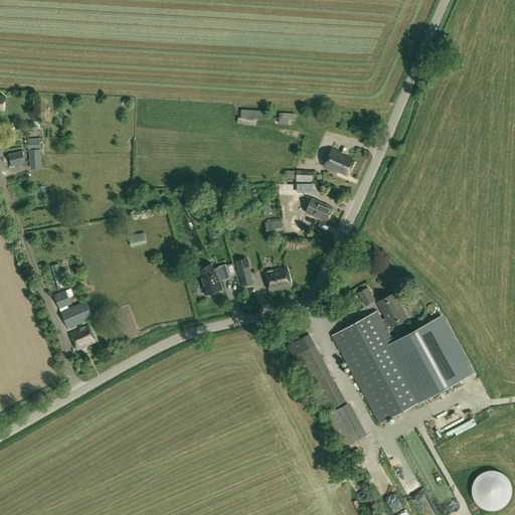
[(241,119),(266,120),(267,111),(241,110),(241,119)]
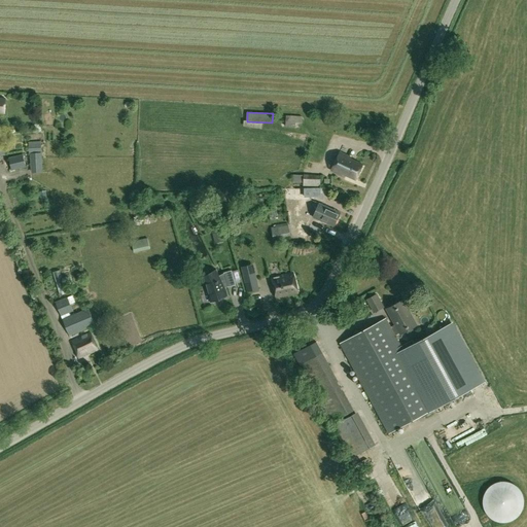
[(285,127),(295,128),(296,116),(286,115),(285,127)]
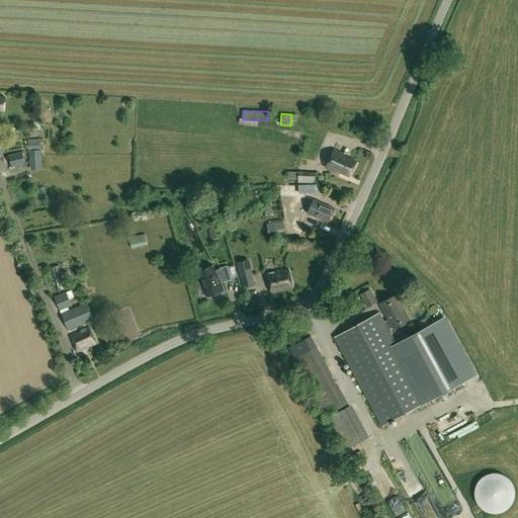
[(29,151),(40,150),(40,139),(27,140),(28,146),(28,151),(29,151)]
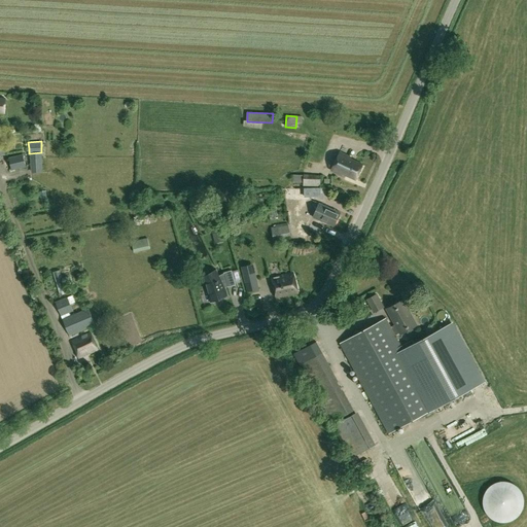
[(43,172),(41,152),(30,153),(31,173),(43,172)]
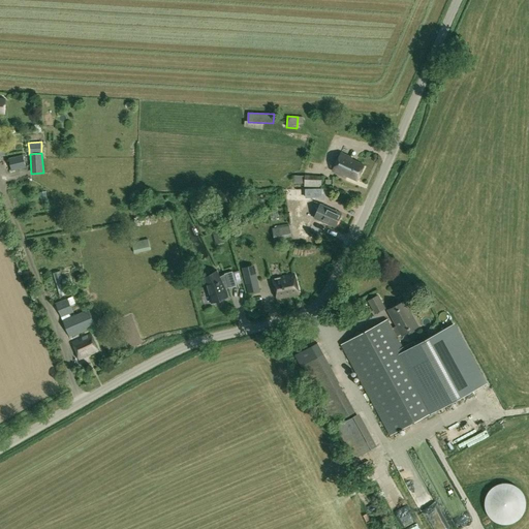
[(344,176),(344,175),(356,181),(364,165),(352,160),(352,158),(341,153),(333,170),(344,176)]
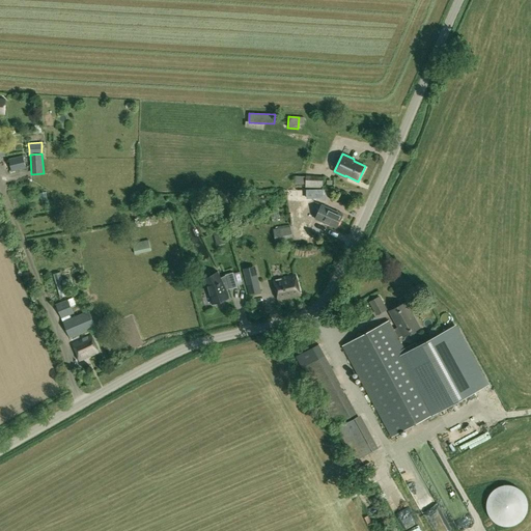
[(23,156),(9,160),(11,171),(26,168),(23,156)]
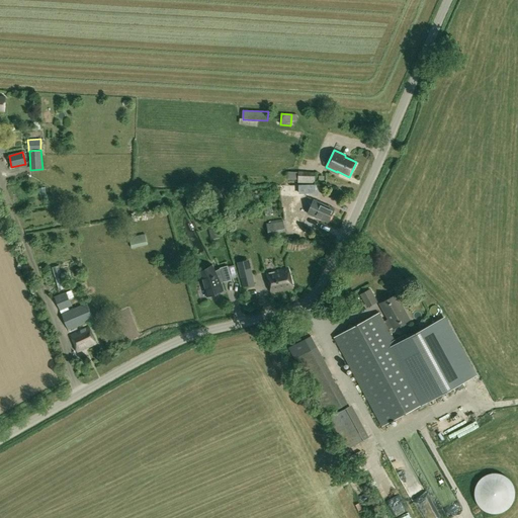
[(315,172),(298,172),(297,180),(297,183),(315,183),(315,172)]
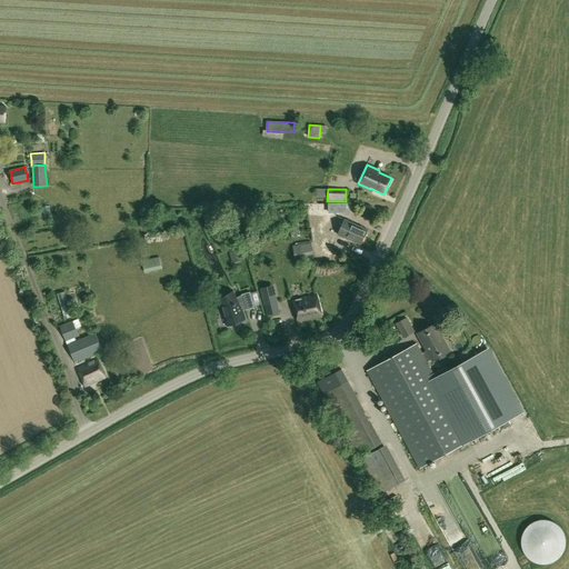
[(346,203),(329,203),(329,212),(346,212),(346,203)]
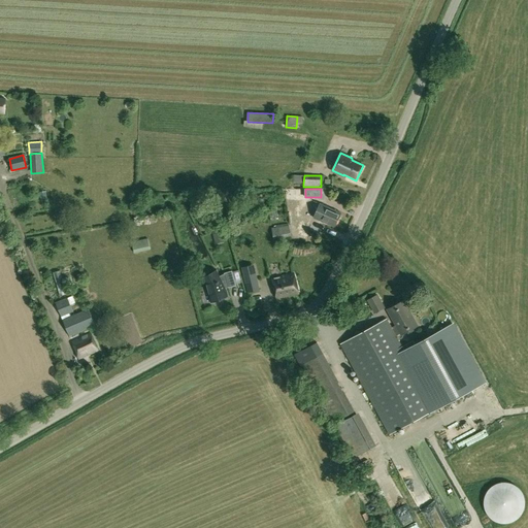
[(340,212),(321,204),(315,218),(334,227),(340,212)]
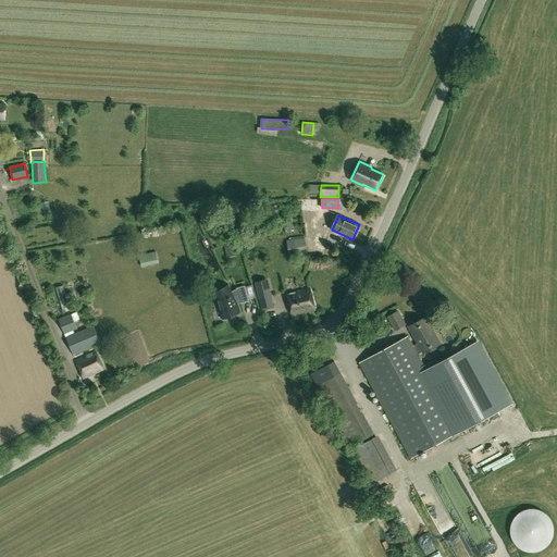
[(295,251),(306,249),(305,238),(293,240),(295,251)]
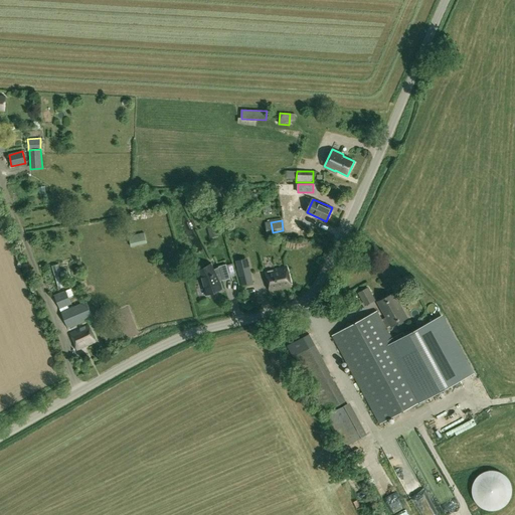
[(207,227),(210,237),(217,235),(214,225),(207,227)]
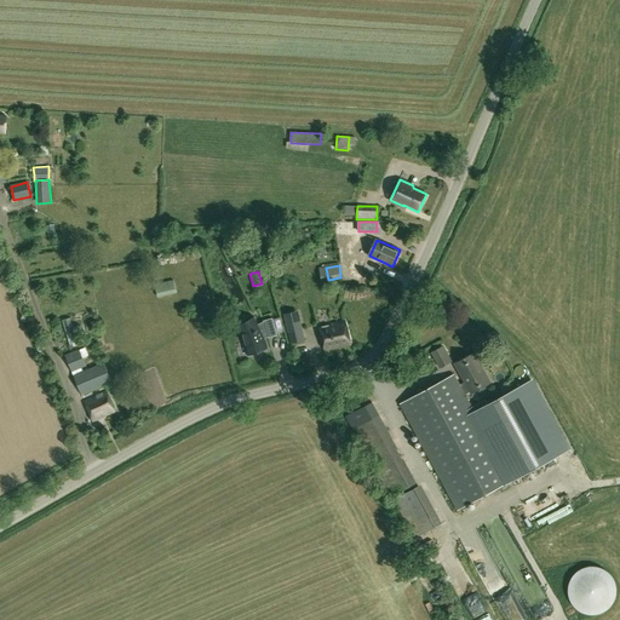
[(155,283),(159,298),(177,293),(173,280),(155,283)]
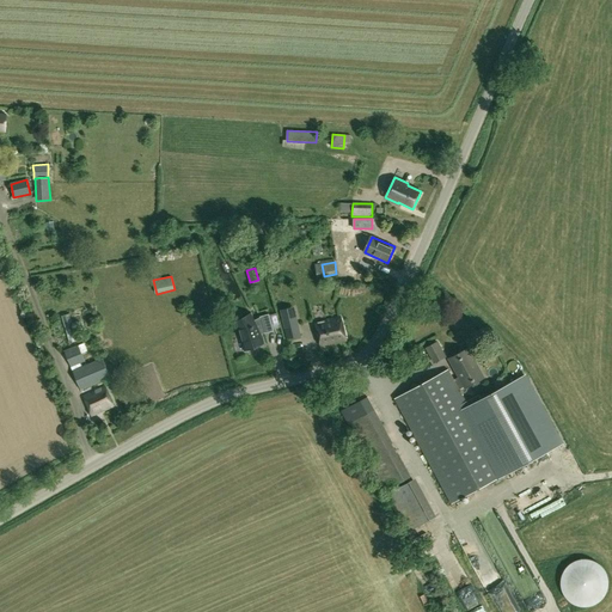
[(294,312),(281,314),(287,340),(300,337),(294,312)]
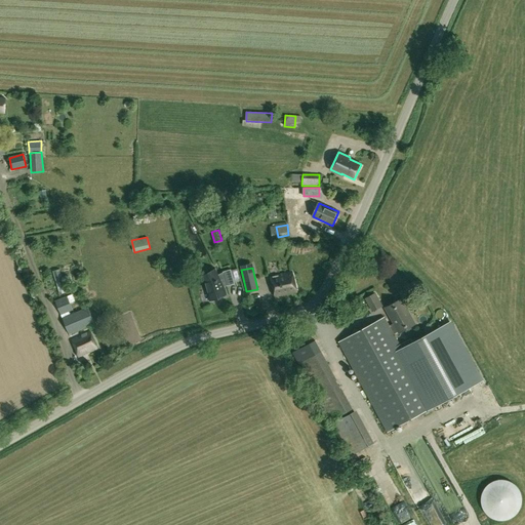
[(223,273),(218,275),(215,269),(214,269),(215,270),(202,277),(204,282),(209,299),(224,295),(221,288),(227,285),(227,286),(235,284),(231,269),(223,272),(223,273)]
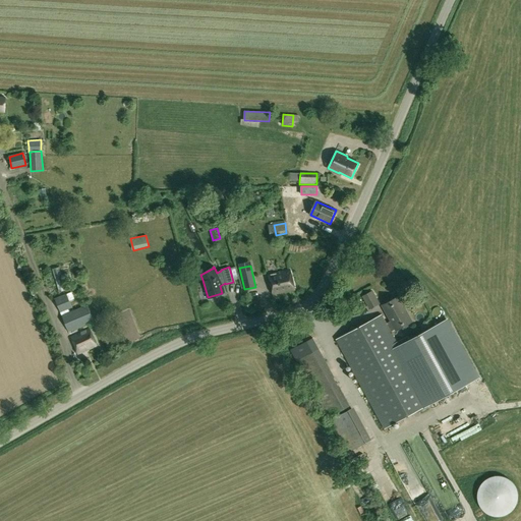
[(269,274),(273,292),(274,294),(295,289),(290,270),(269,274)]
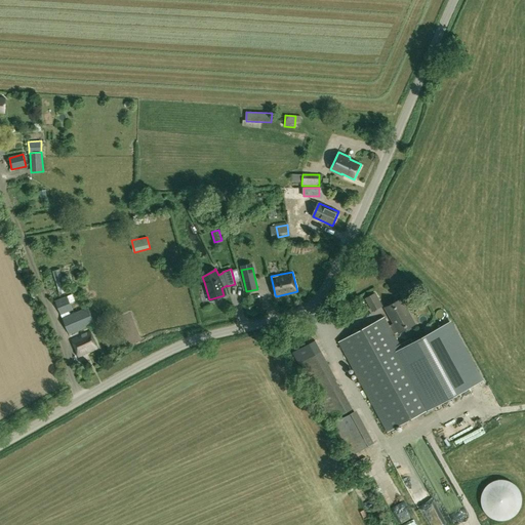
[(56,283),(61,294),(67,293),(64,281),(56,283)]
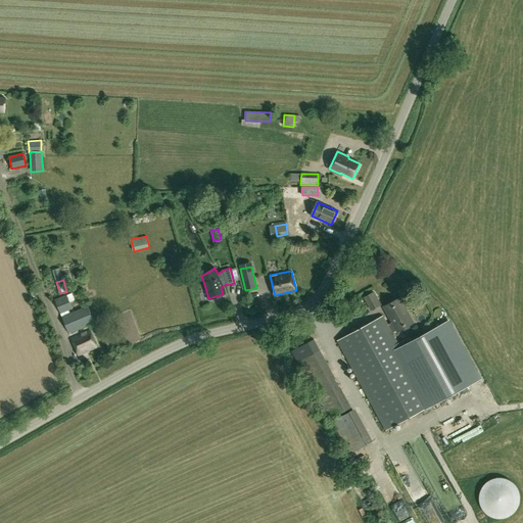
[(371,290),(366,292),(371,301),(376,298),(371,290)]
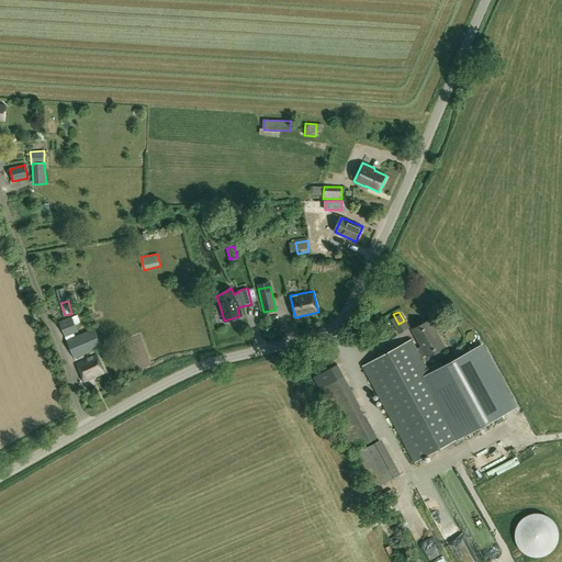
[(66,340),(75,336),(75,334),(74,334),(78,332),(76,325),(80,323),(78,315),(59,322),(64,334),(66,340)]
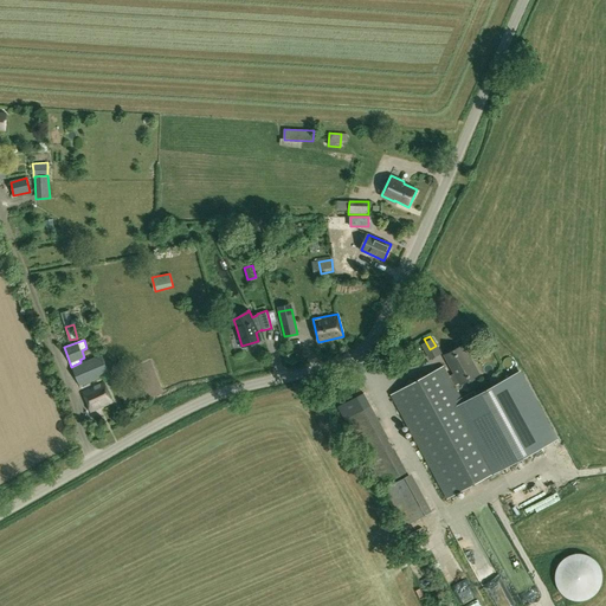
[(392,395),(449,498),(555,440),(519,373),(476,395),(474,391),(462,398),(455,386),(458,385),(459,385),(481,374),(474,360),(464,345),(445,355),(447,360),(455,373),(450,375),(445,366),(392,395)]
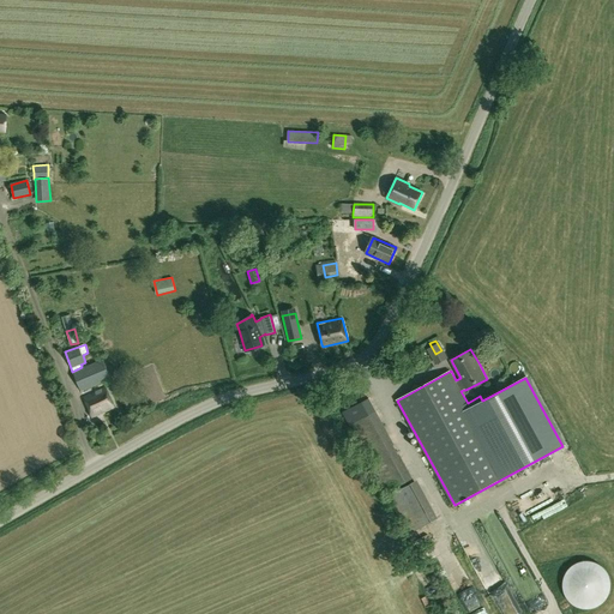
[(88,365),(82,367),(72,372),(80,391),(112,379),(106,365),(103,359),(88,365)]
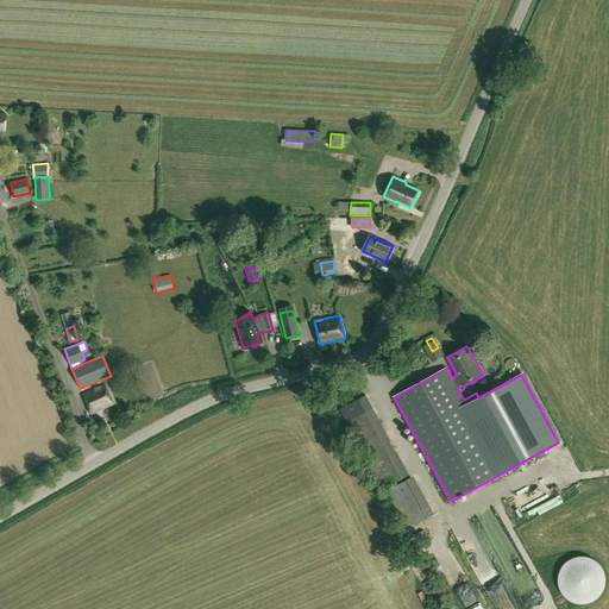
[(81,394),(90,414),(113,405),(104,384),(81,394)]
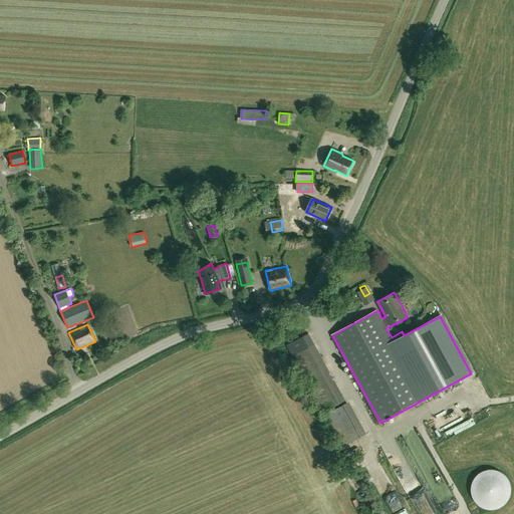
[(345,401),(314,343),(292,356),(296,363),(323,413),(345,401)]
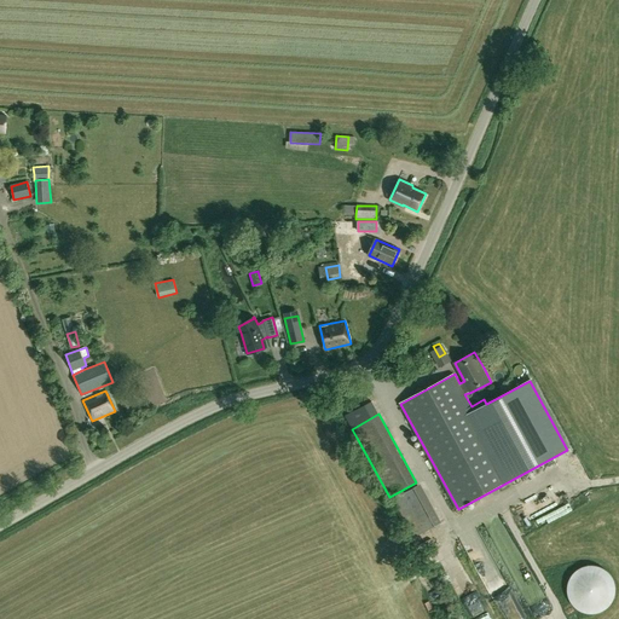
[(542,468),(547,476),(572,462),(567,452),(542,468)]
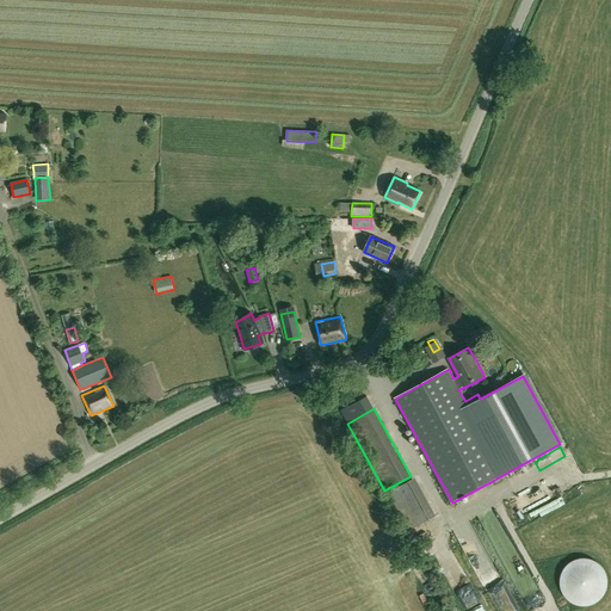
[(433,517),(413,480),(386,493),(406,530),(433,517)]
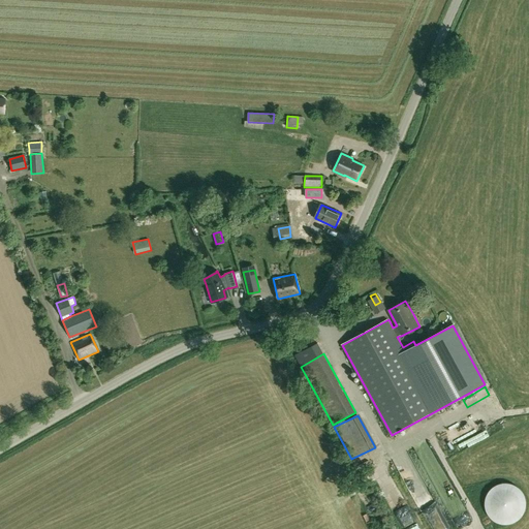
[(436,474),(436,484),(450,483),(450,473),(436,474)]
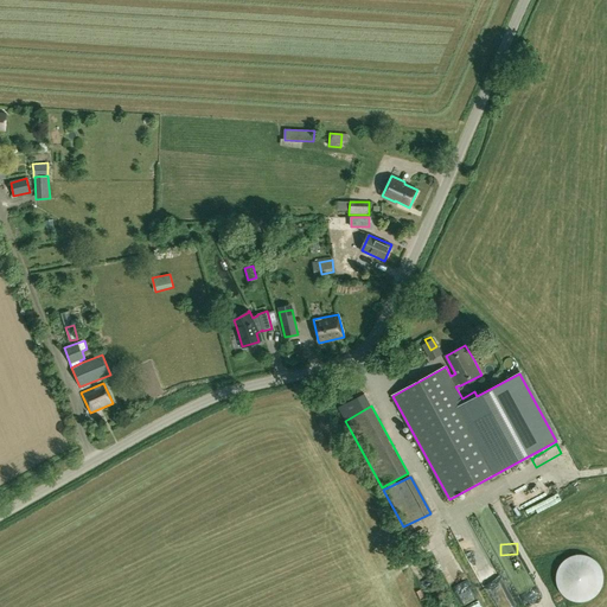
[(509,560),(530,605),(544,598),(523,553),(509,560)]
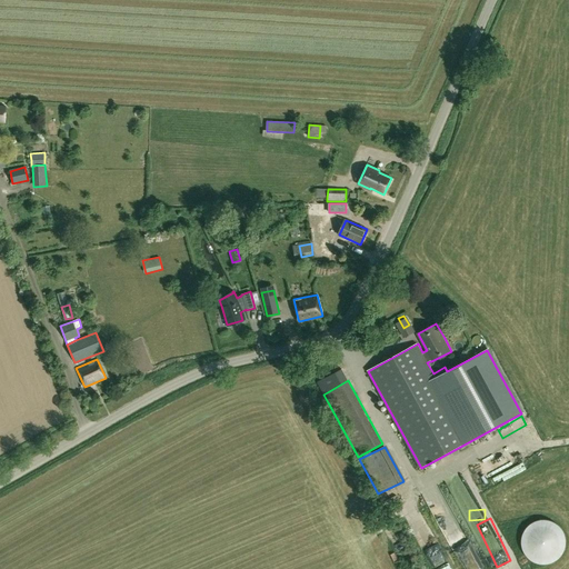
[(546,565),(547,565),(547,563),(548,563),(549,563),(550,563),(551,563),(551,562),(552,562),(553,562),(555,561),(556,561),(556,560),(557,560),(558,559),(559,559),(559,558),(560,557),(561,557),(561,556),(562,555),(562,553),(563,553),(563,552),(563,551),(565,551),(565,550),(565,549),(566,548),(566,547),(566,546),(566,545),(566,543),(566,542),(566,541),(566,540),(566,539),(566,538),(566,537),(566,536),(565,535),(565,533),(565,532),(563,532),(563,531),(563,530),(562,530),(562,529),(561,528),(560,527),(559,526),(558,525),(557,525),(557,523),(556,523),(555,522),(553,522),(553,521),(552,521),(551,521),(550,520),(549,520),(548,520),(547,520),(546,520),(545,520),(543,520),(542,520),(541,520),(540,520),(539,520),(538,520),(537,521),(536,521),(535,521),(533,522),(532,522),(532,523),(531,523),(530,523),(530,525),(529,526),(528,526),(528,527),(527,528),(526,528),(526,529),(525,530),(525,531),(523,532),(523,533),(522,535),(522,536),(522,537),(522,538),(521,539),(521,540),(521,541),(521,542),(521,543),(521,545),(521,546),(522,546),(522,547),(522,548),(522,549),(523,550),(523,551),(523,552),(525,552),(525,553),(526,555),(526,556),(527,556),(527,557),(528,557),(528,558),(529,558),(529,559),(530,559),(530,560),(531,560),(532,561),(533,561),(533,562),(535,562),(536,562),(537,563),(538,563),(539,563),(540,563),(541,565),(542,565),(543,565),(545,565),(546,565)]
